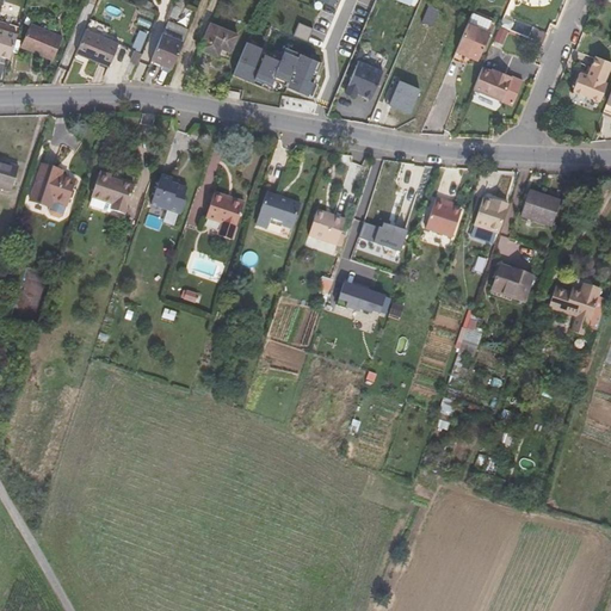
[(184,1),(179,0),(176,0),(170,17),(176,19),(184,1)]
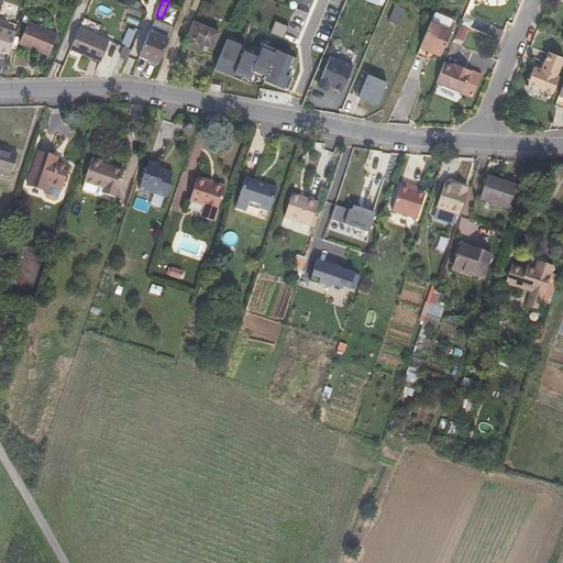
[(453,18),(435,10),(416,57),(424,62),(429,52),(440,56),(452,29),(449,28),(453,18)]
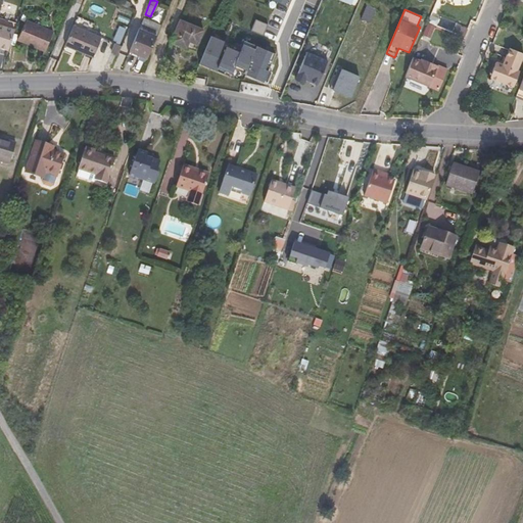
[(160,26),(143,18),(139,29),(156,36),(160,26)]
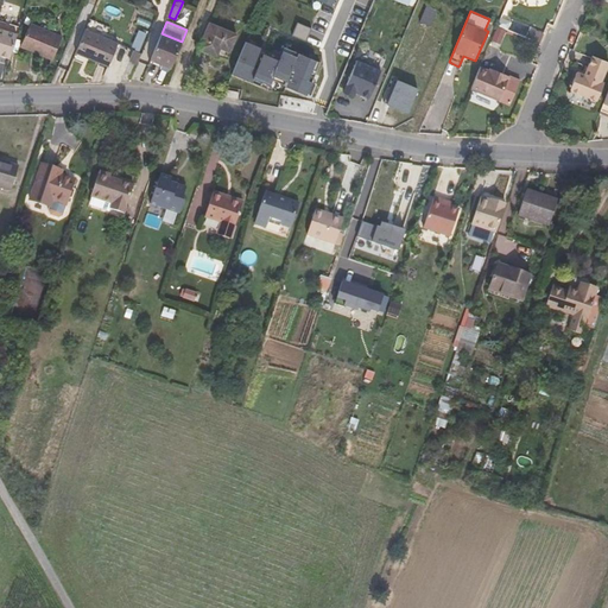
[(20,46),(33,52),(43,29),(31,24),(20,46)]
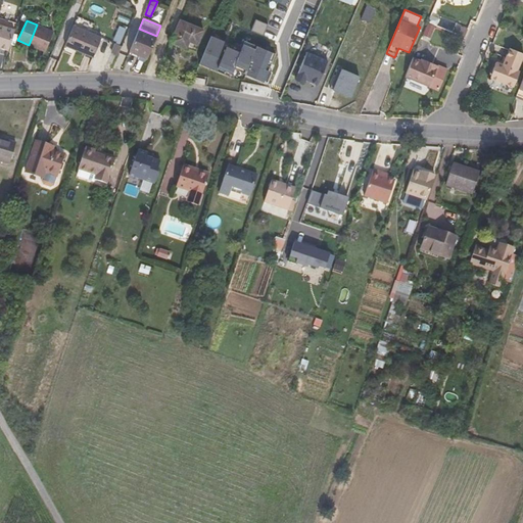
[(203,30),(181,20),(172,42),(186,48),(189,41),(197,45),(203,30)]
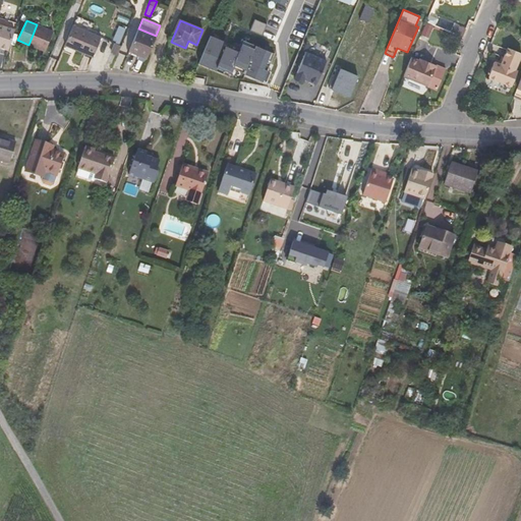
[(429,37),(433,25),(426,22),(422,35),(429,37)]
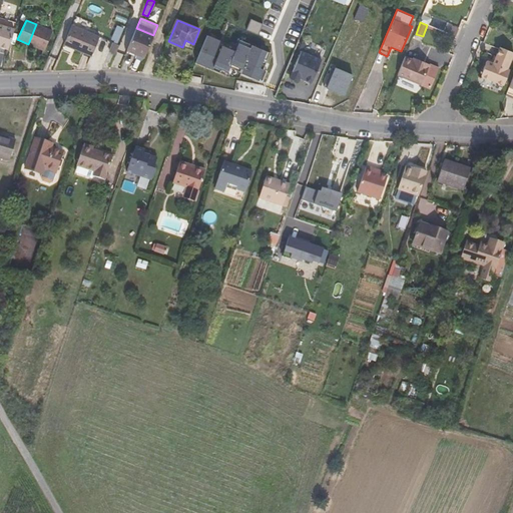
[(0,46),(9,49),(14,29),(0,24),(0,46)]
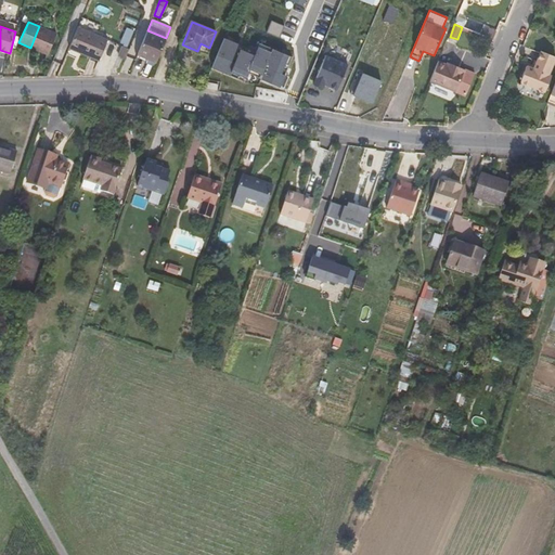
[(56,34),(39,26),(30,48),(48,54),(56,34)]
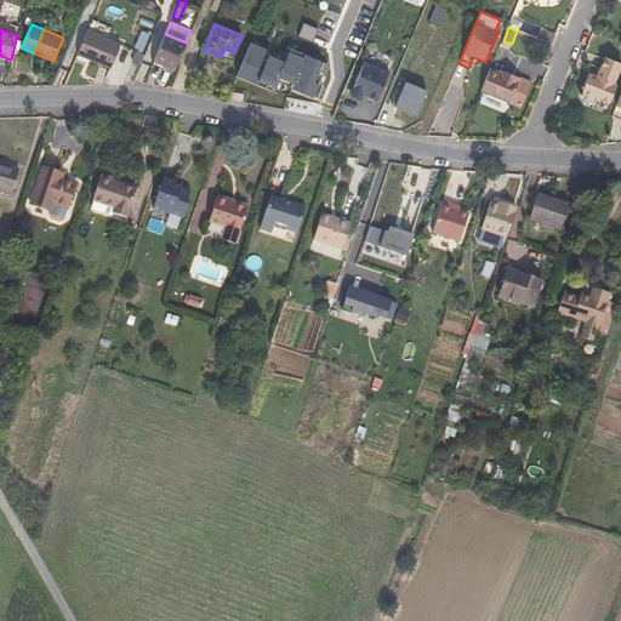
[(120,45),(87,30),(77,55),(110,68),(120,45)]
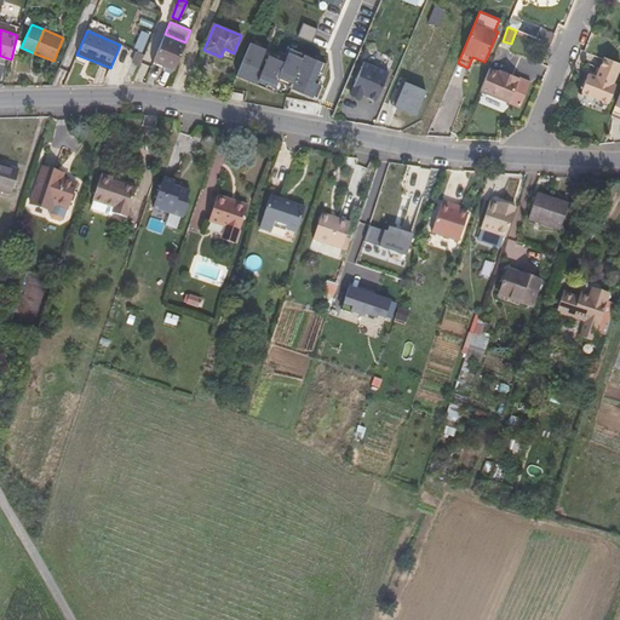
[(136,52),(144,55),(151,36),(143,33),(136,52)]
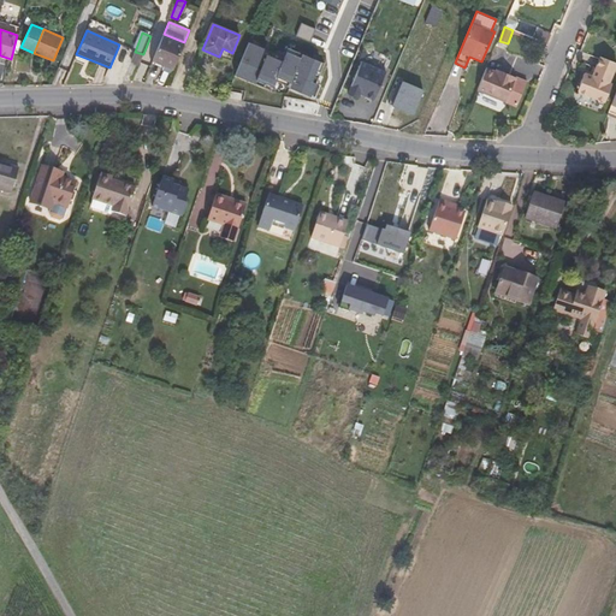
[(172,70),(184,42),(164,34),(152,60),(172,70)]
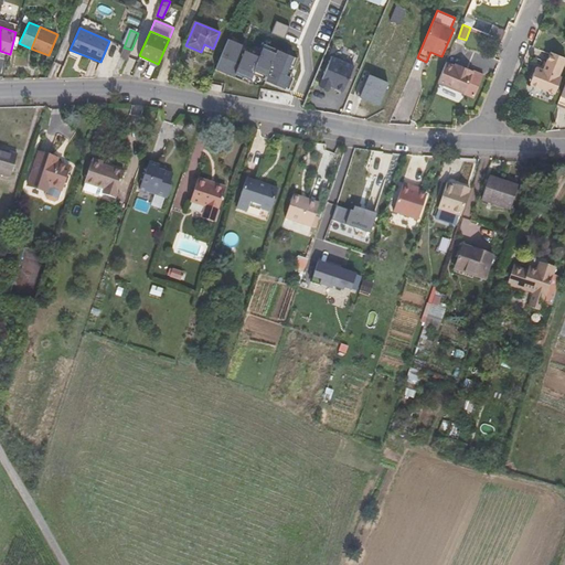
[(260,53),(228,40),(215,70),(247,83),(251,74),(285,88),(297,59),(264,44),(260,53)]
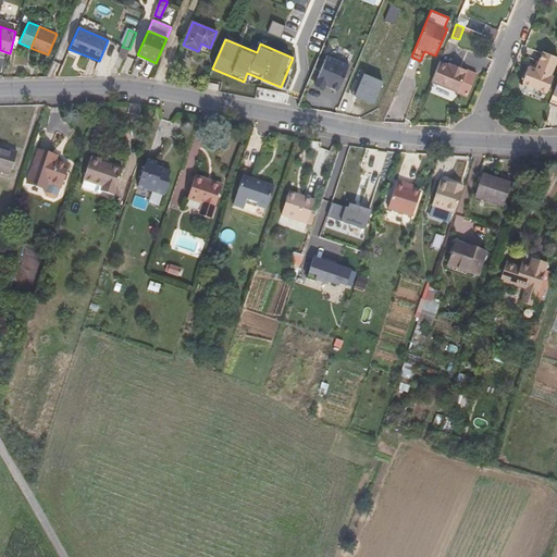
[(118,56),(125,59),(130,49),(122,47),(118,56)]
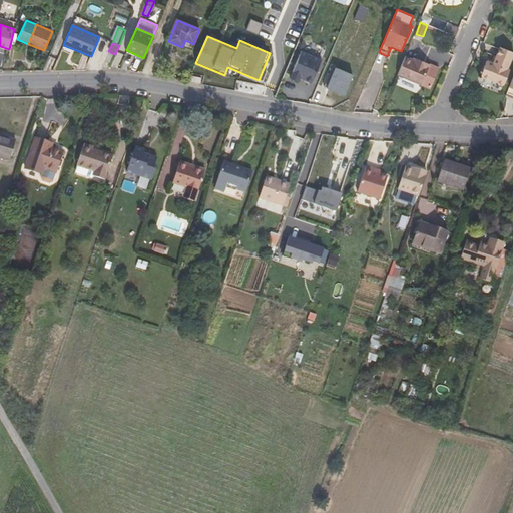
[(323,55),(303,46),(291,74),(311,83),(323,55)]
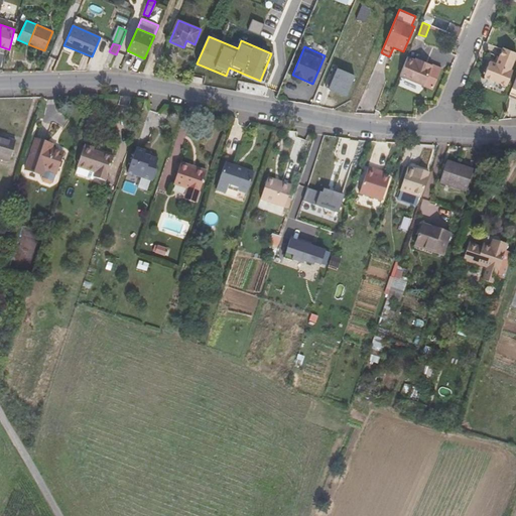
[(489,60),(483,77),(506,86),(512,70),(510,69),(515,54),(515,52),(502,47),(496,63),(489,60)]
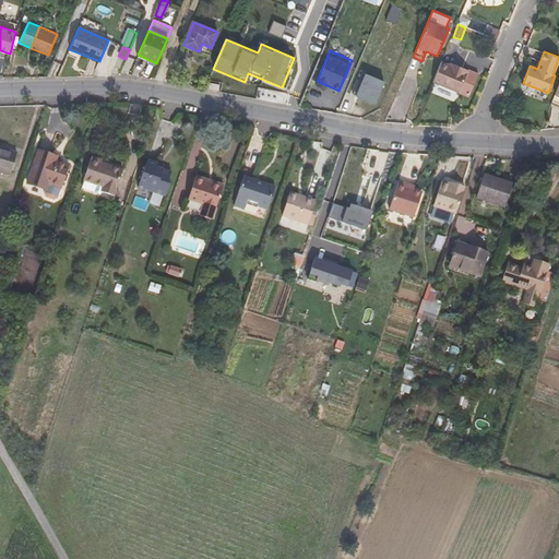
[(449,64),(441,61),(432,82),(459,93),(467,70),(450,62),(449,64)]
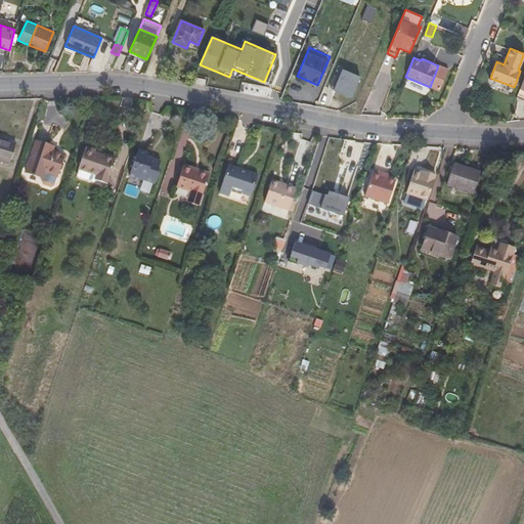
[(361,75),(343,66),(333,87),(351,96),(361,75)]
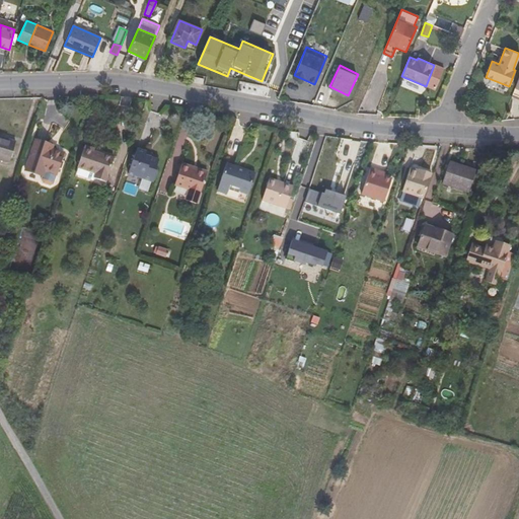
[(0,137),(0,160),(9,163),(16,142),(0,137)]
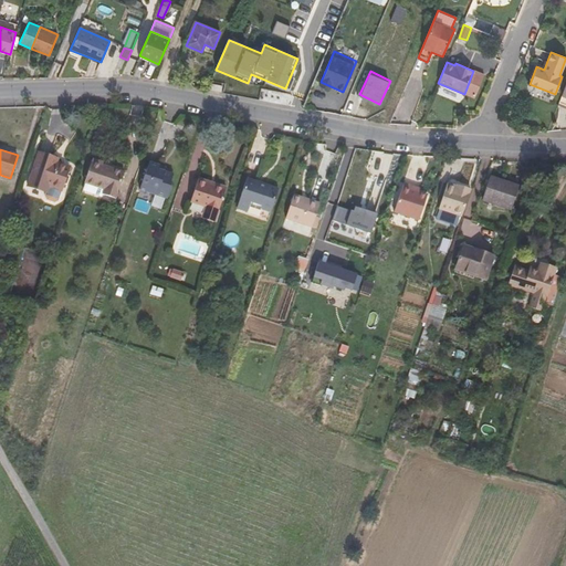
[(43,185),(50,187),(62,191),(70,167),(58,163),(50,160),(51,157),(39,153),(28,186),(42,191),(43,185)]
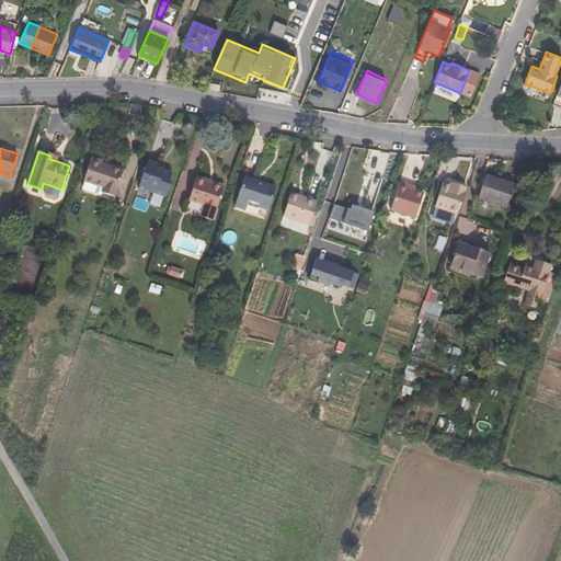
[(103,189),(102,193),(114,198),(124,171),(102,163),(103,161),(92,158),(84,182),(103,189)]
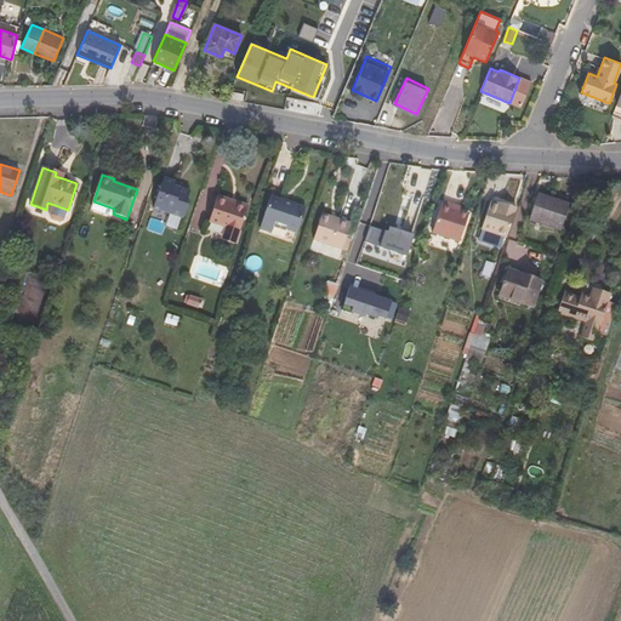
[(174,186),(175,181),(164,177),(153,209),(183,218),(187,205),(186,204),(189,192),(181,188),(174,186)]
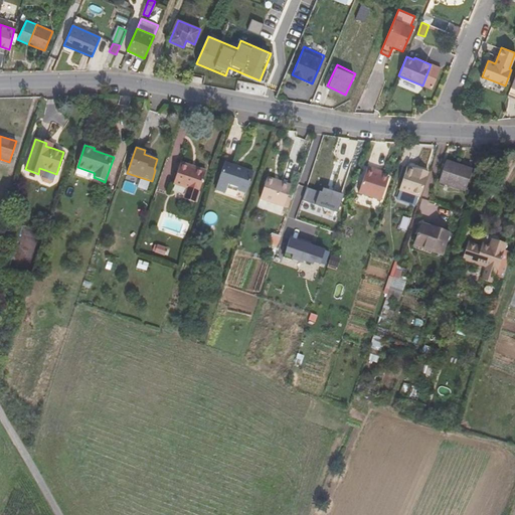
[(447,161),(439,182),(465,192),(470,177),(473,170),(447,161)]
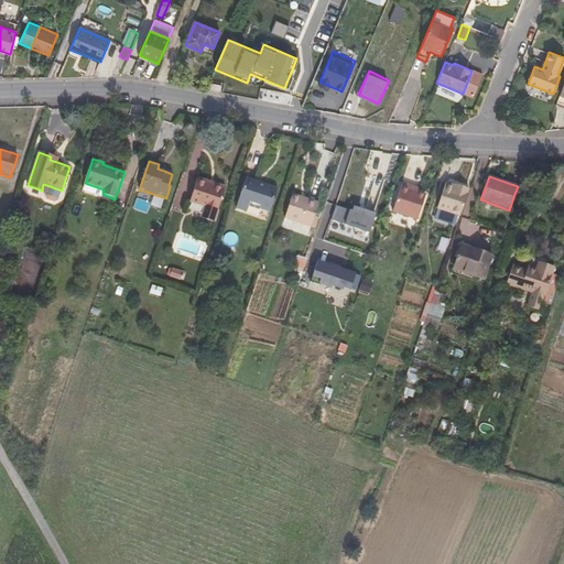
[(217,212),(224,191),(205,184),(206,181),(198,177),(190,202),(204,206),(201,217),(215,223),(218,212),(217,212)]
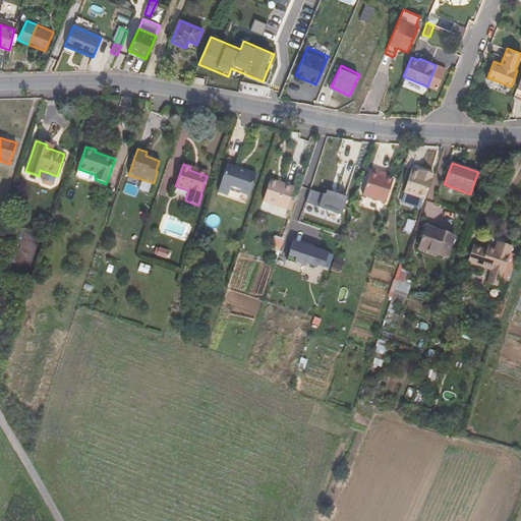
[(228,165),(218,192),(228,195),(230,189),(248,195),(255,174),(228,165)]
